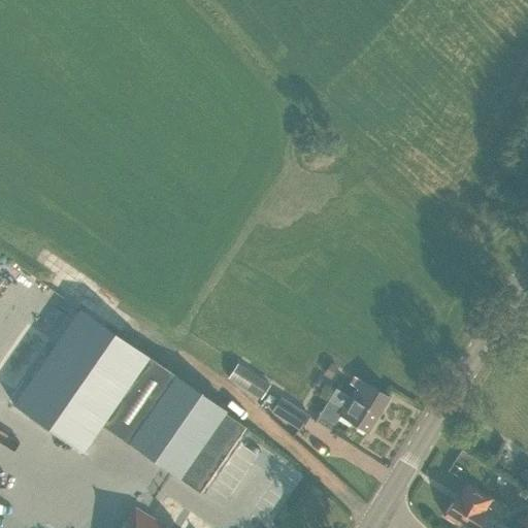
[(103,425),(200,492),(245,427),(78,308),(12,403),(84,453),(103,425)]
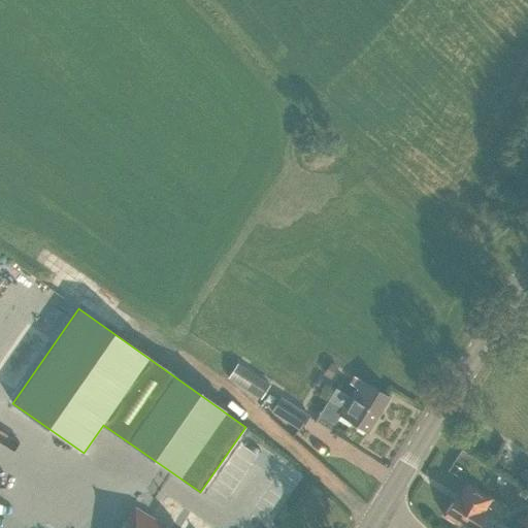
[(260,398),(269,384),(237,363),(228,377),(260,398)]
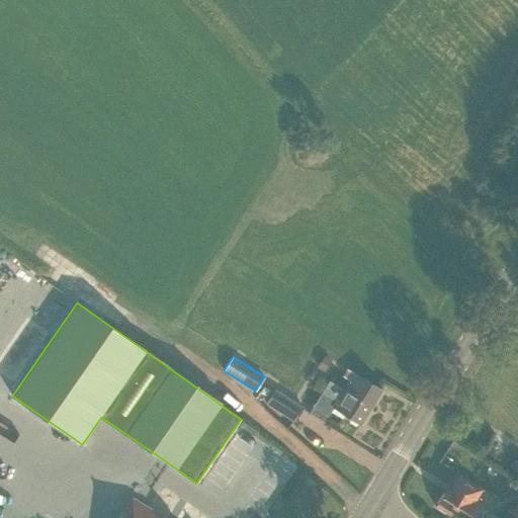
[(353,372),(343,390),(371,407),(381,391),(368,382),(353,372)]
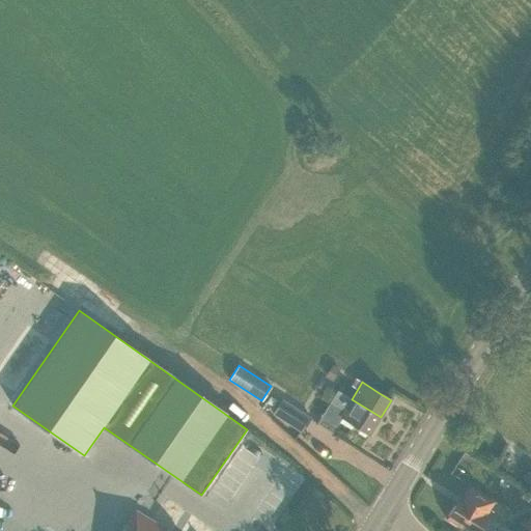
[(381,417),(352,399),(345,395),(344,395),(337,390),(320,417),(336,427),(342,417),(370,435),(381,417)]
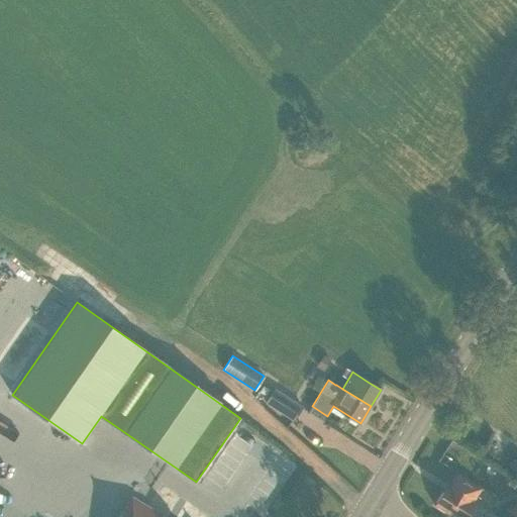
[(265,395),(269,390),(264,387),(260,392),(265,395)]
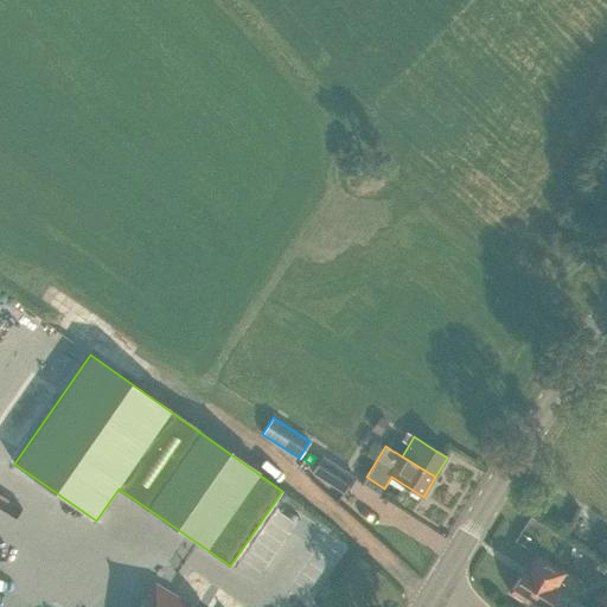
[(323,457),(323,458),(312,473),(344,493),(355,478),(323,457)]
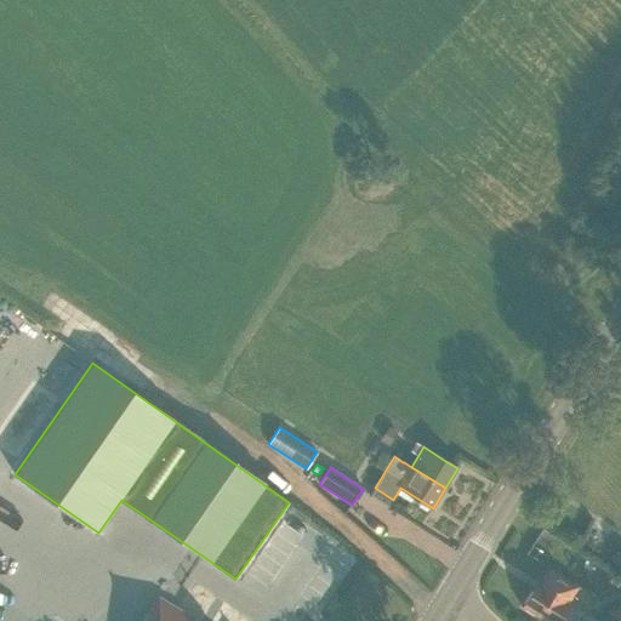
[(614,533),(620,519),(605,512),(598,527),(614,533)]
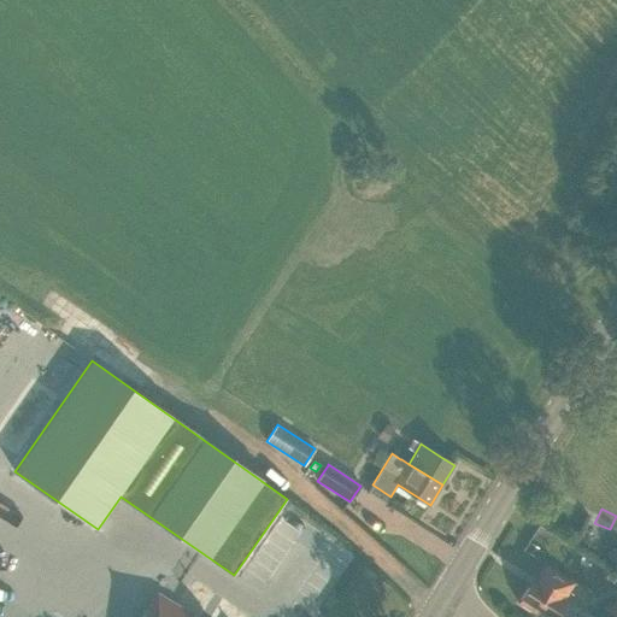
[(62,592),(75,571),(64,564),(51,586),(62,592)]
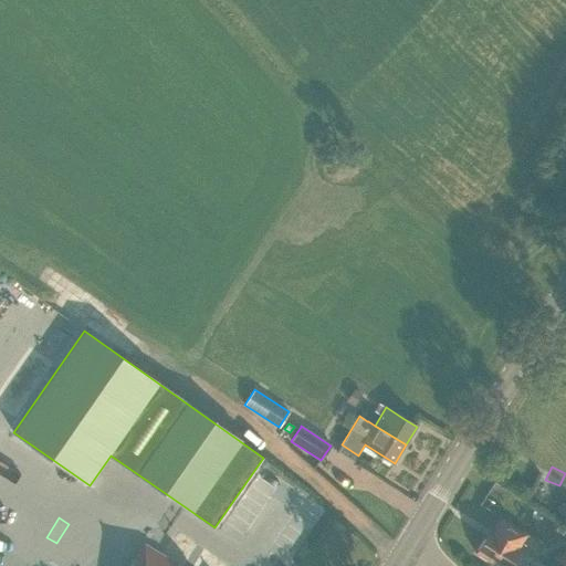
[(531,557),(540,543),(501,519),(493,532),(490,531),(475,553),(496,565),(512,565),(522,552),(531,557)]
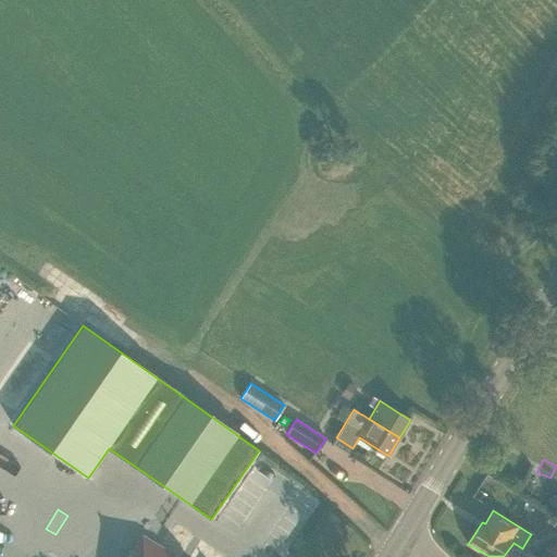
[(175,556),(143,536),(128,556),(175,556)]
